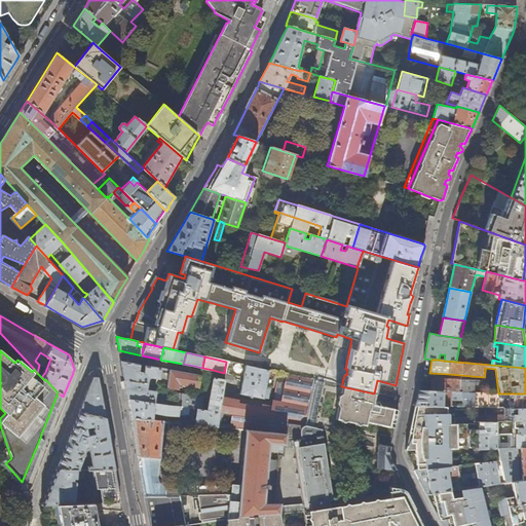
[(124,378),(124,380),(147,383),(147,379),(150,377),(164,380),(163,386),(167,386),(170,370),(130,363),(121,362),(124,378)]
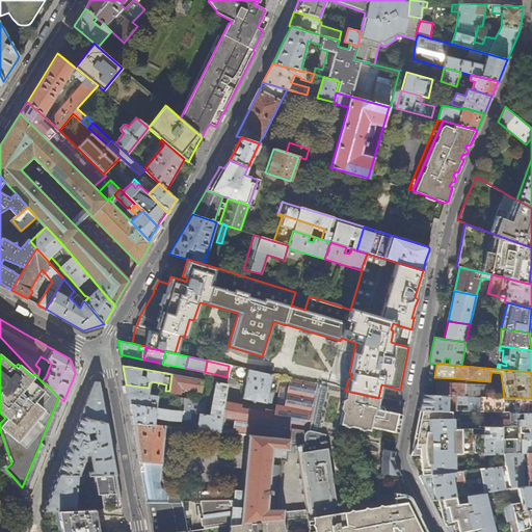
[(270,404),(272,392),(274,392),(276,379),(277,376),(232,367),(230,378),(245,381),(244,384),(242,397),(241,397),(241,398),(242,399),(243,398),(264,402),(264,403),(266,403),(270,404)]
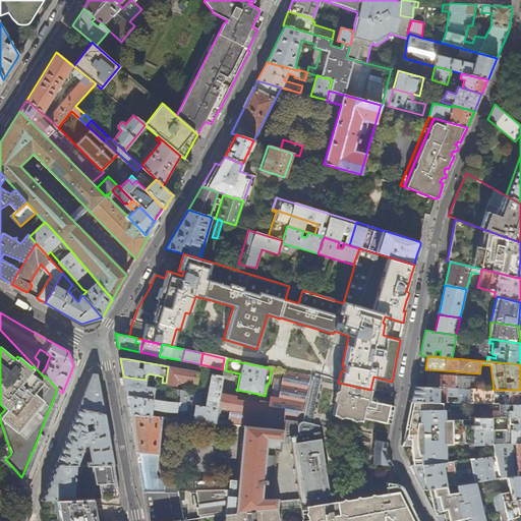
[(198,372),(168,366),(166,383),(176,385),(177,380),(196,383),(198,372)]
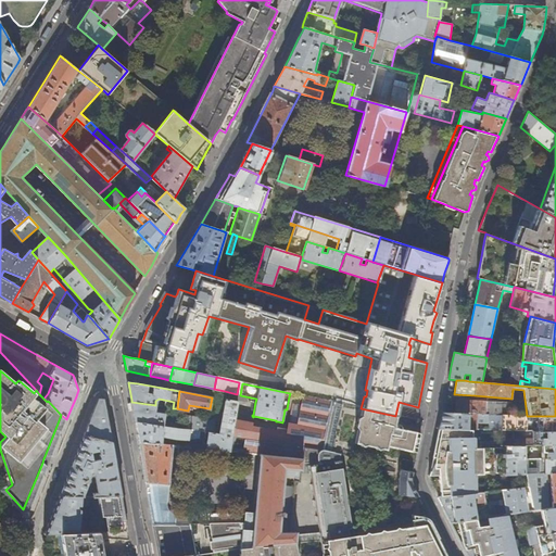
[(234,420),(230,437),(231,437),(245,439),(302,446),(321,449),(324,439),(330,402),(293,394),(293,396),(291,409),(287,431),(276,429),(276,432),(251,427),(252,424),(234,420)]
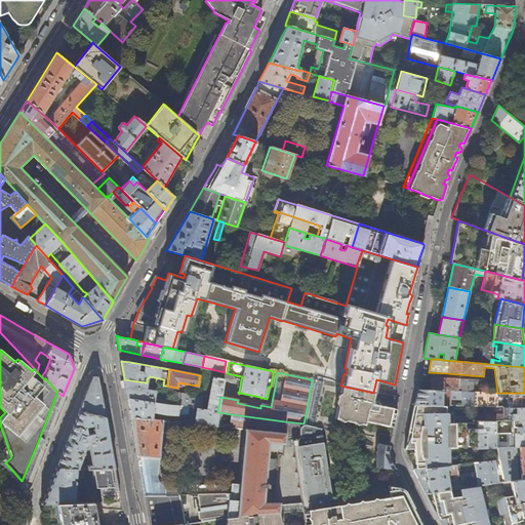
[(92,378),(79,411),(105,417),(102,399),(97,376),(93,376),(92,378)]
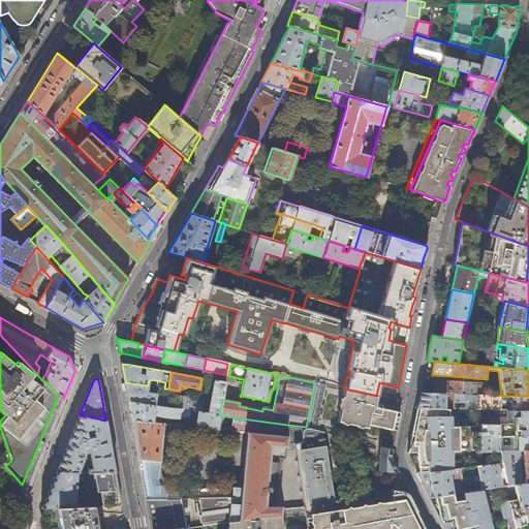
[(213,380),(208,412),(219,415),(222,400),(225,382),(213,380)]
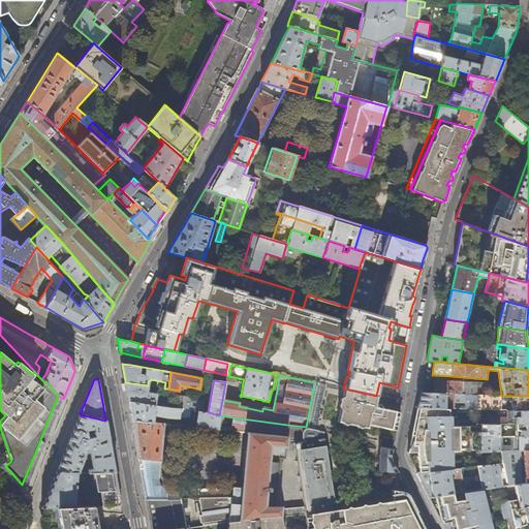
[(436,381),(435,393),(476,395),(487,395),(487,383),(463,382),(436,381)]
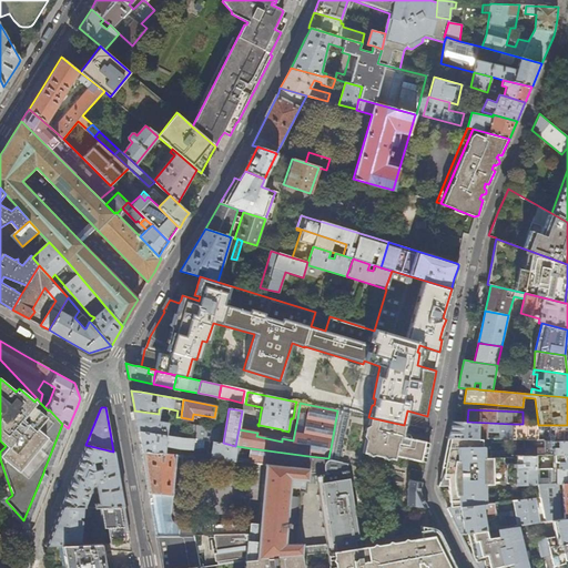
[(216,442),(219,429),(192,426),(191,430),(180,429),(181,423),(173,422),(172,428),(166,427),(168,423),(158,421),(159,414),(134,411),(138,428),(138,430),(179,437),(205,440),(212,442),(216,442)]
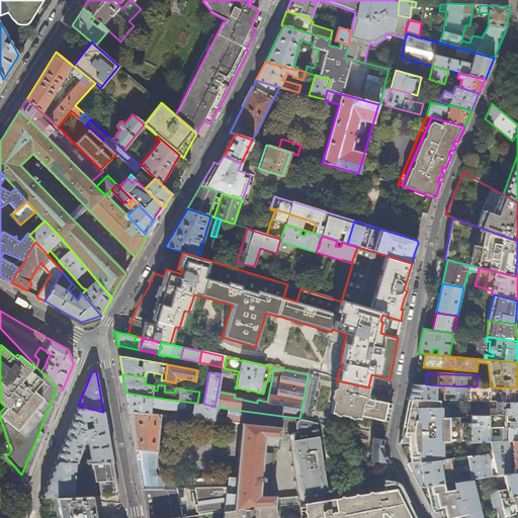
[(330,413),(360,419),(360,416),(383,421),(384,416),(386,407),(387,402),(366,399),(368,387),(336,380),(335,391),(332,391),(331,399),(333,399),(330,413)]
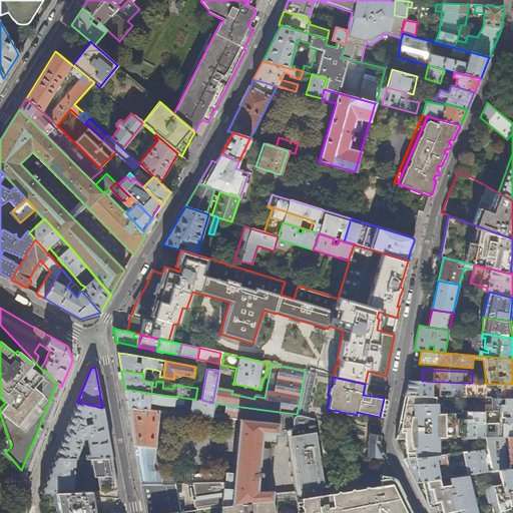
[(462,383),(422,381),(408,381),(405,391),(405,395),(436,396),(462,397),(462,383)]
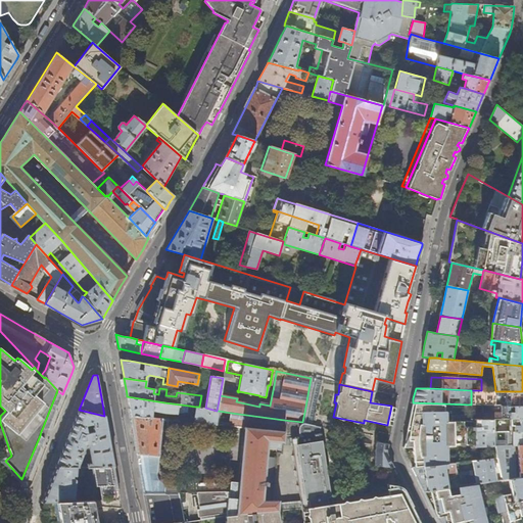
[(495,391),(481,390),(471,390),(471,405),(495,405),(495,391)]
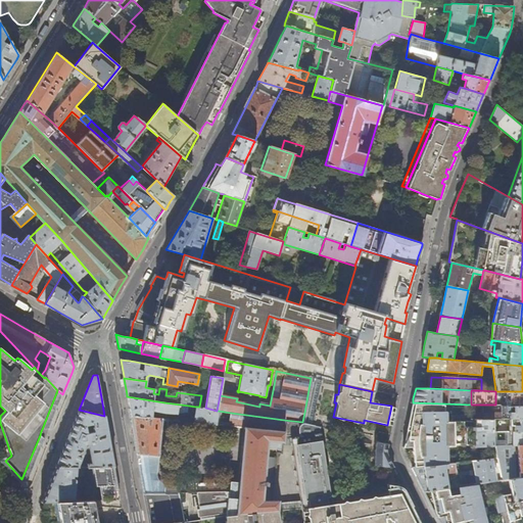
[(522,391),(507,391),(507,405),(520,406),(522,406),(522,405),(522,391)]
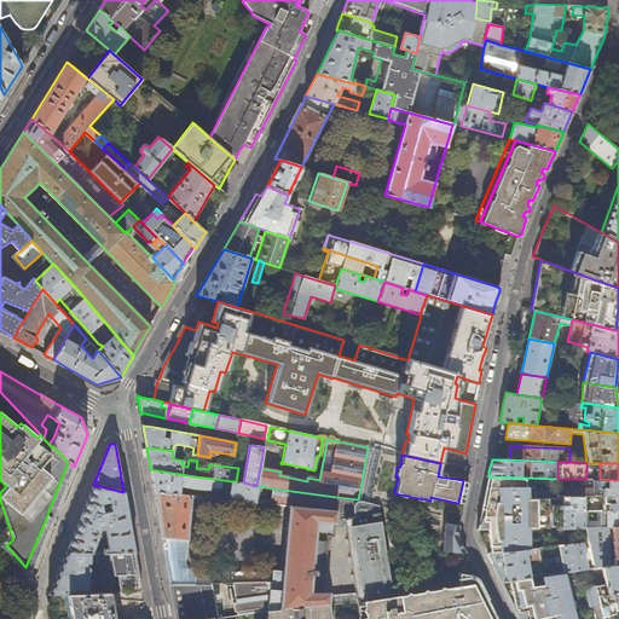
[(223,487),(224,480),(195,476),(150,469),(154,490),(154,492),(179,495),(180,486),(200,489),(209,490),(223,487)]
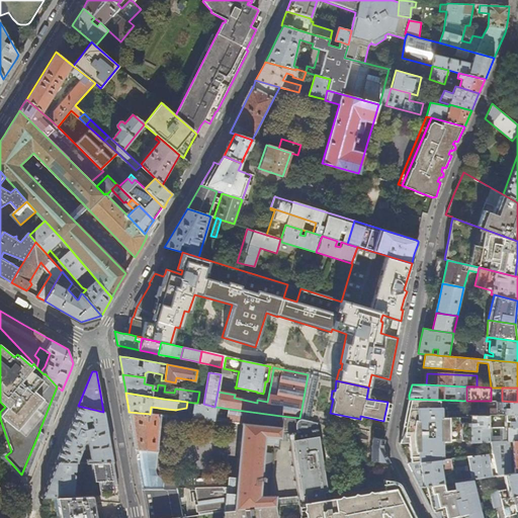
[(440,400),(409,399),(408,405),(402,430),(400,443),(410,443),(412,462),(417,461),(446,459),(444,444),(471,441),(469,425),(458,426),(457,419),(442,421),(440,400)]
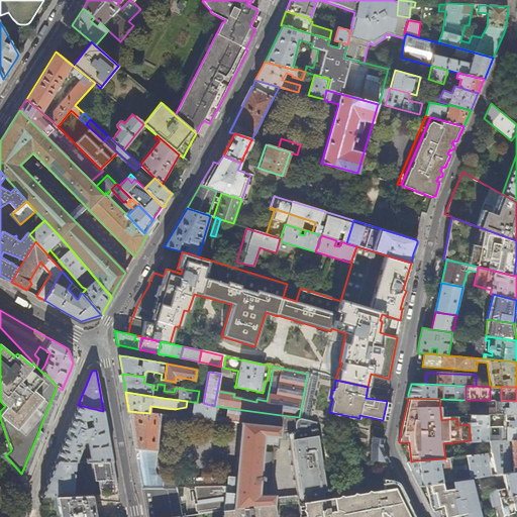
[(513,414),(514,401),(501,400),(496,400),(496,408),(478,408),(478,414),(489,414),(503,414),(513,414)]
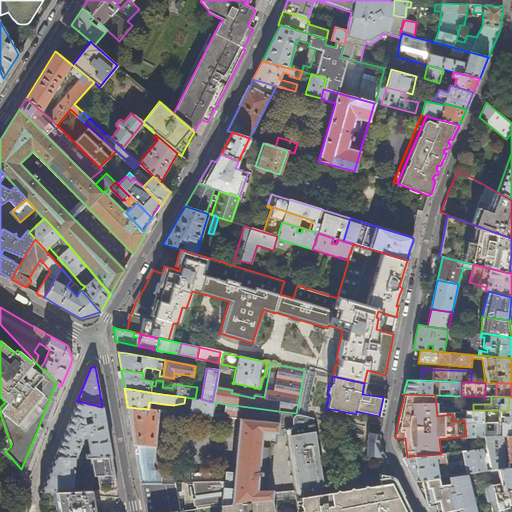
[(195,413),(211,415),(213,402),(212,402),(201,399),(195,398),(191,398),(190,407),(186,406),(185,414),(195,415),(195,413)]
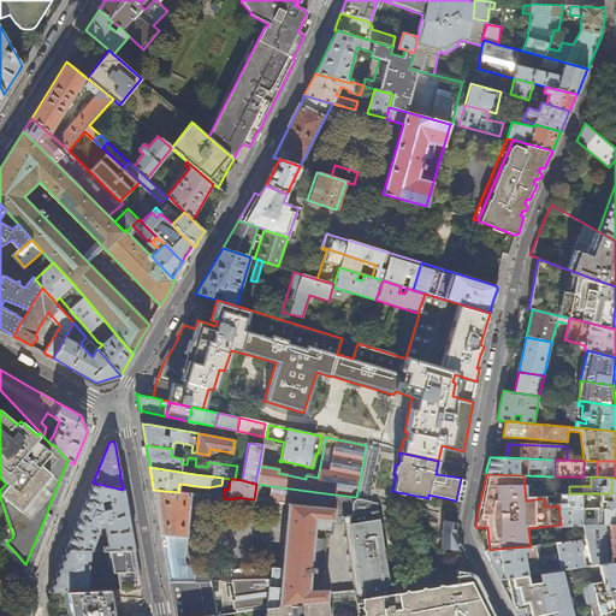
[(128,517),(123,490),(93,483),(80,515),(65,550),(93,550),(99,533),(100,527),(104,526),(107,546),(102,546),(102,550),(107,550),(134,549),(128,517)]
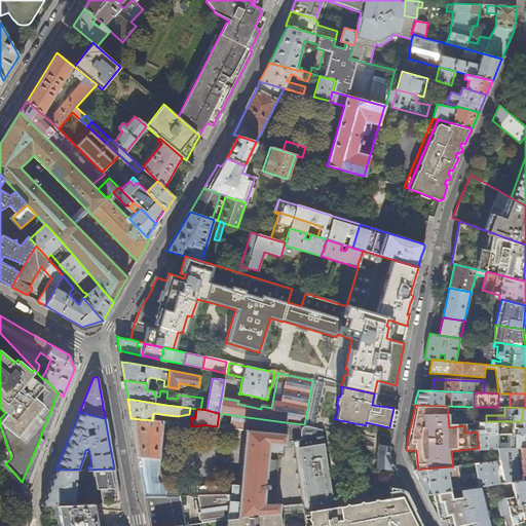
[(285,434),(286,422),(232,415),(230,428),(246,429),(285,434)]
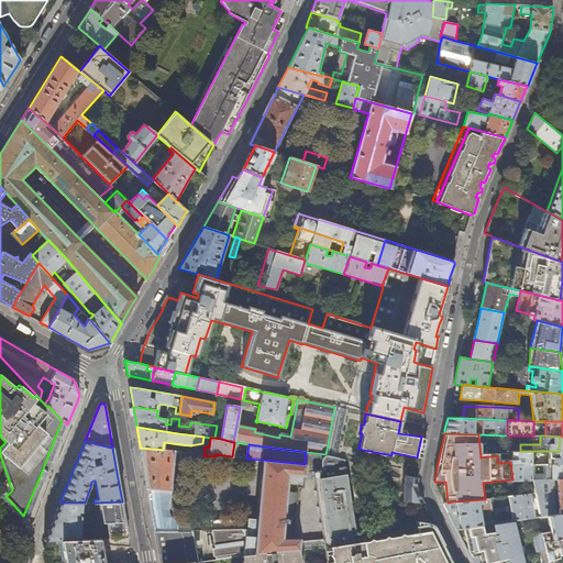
[(172,492),(175,451),(163,450),(140,448),(147,489),(148,494),(155,531),(177,531),(178,520),(175,519),(172,517),(170,515),(170,511),(172,492)]
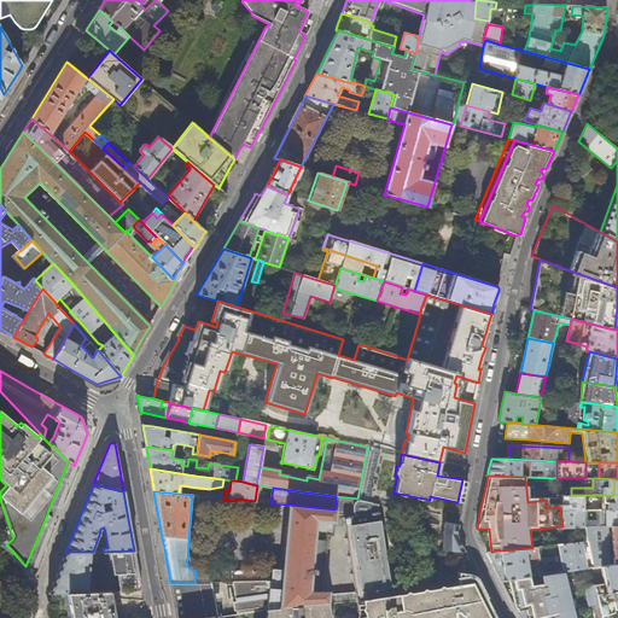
[(617,494),(613,495),(601,495),(601,509),(617,509),(617,494)]
